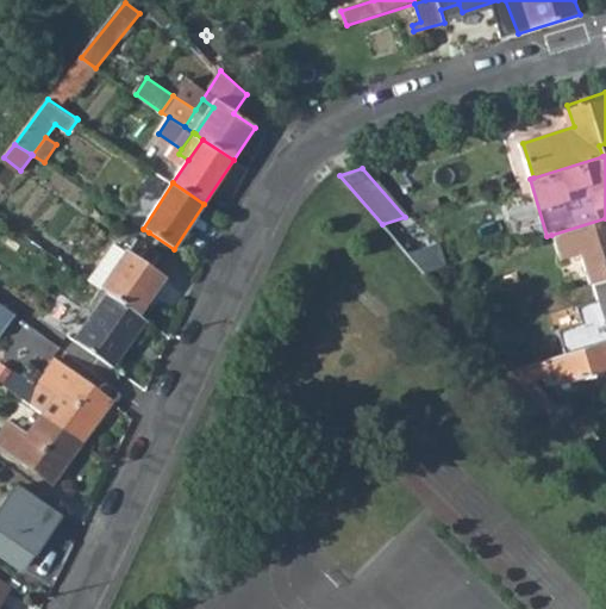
[(441,218),(437,207),(411,216),(422,229),(441,218)]
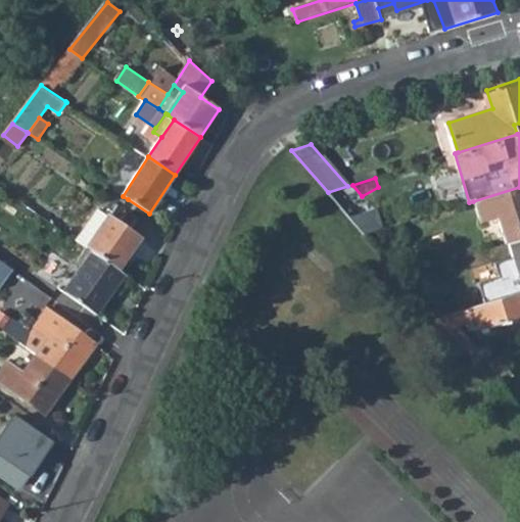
[(378,209),(375,212),(362,196),(352,185),(347,186),(328,192),(364,233),(364,234),(392,225),(378,209)]
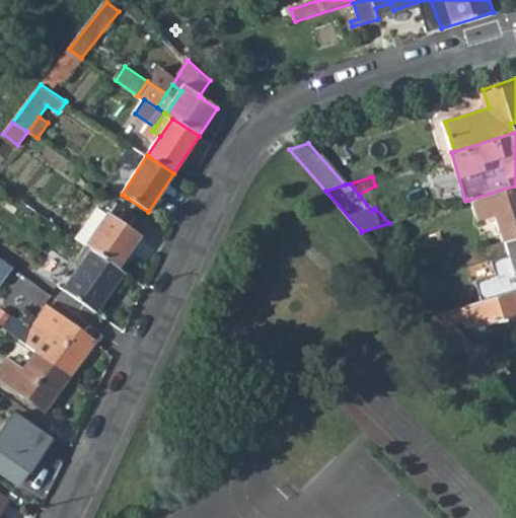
[(506,240),(515,237),(515,186),(469,200),(475,217),(496,213),(505,240),(506,240)]
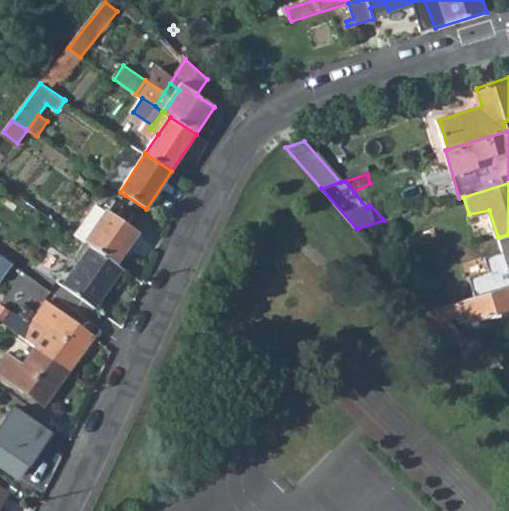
[(118,205),(139,218),(146,209),(125,195),(118,205)]
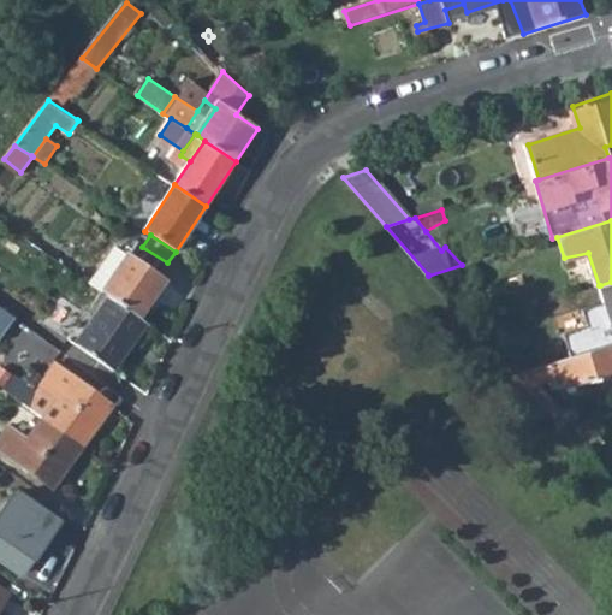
[(129,258),(158,278),(167,262),(142,247),(138,244),(129,258)]
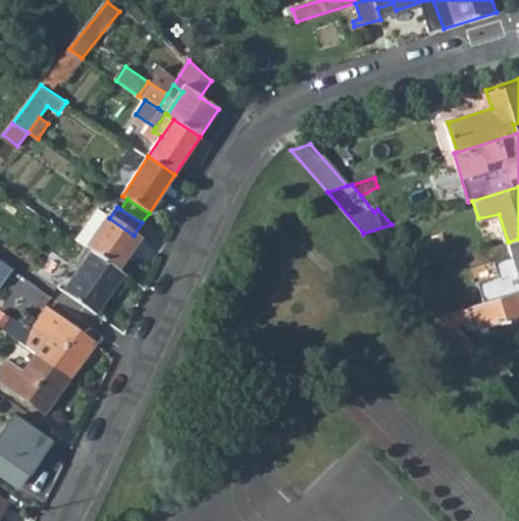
[(107,217),(97,210),(75,240),(76,240),(86,248),(107,217)]
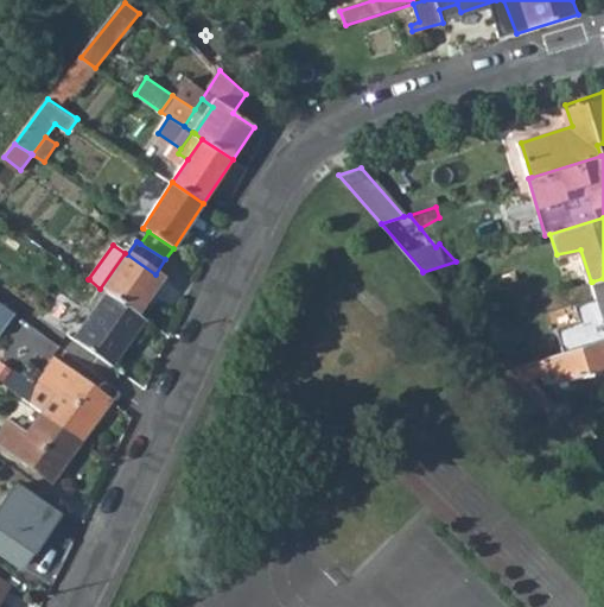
[(107,292),(137,315),(163,279),(156,274),(127,254),(125,253),(100,289),(101,289),(107,292)]
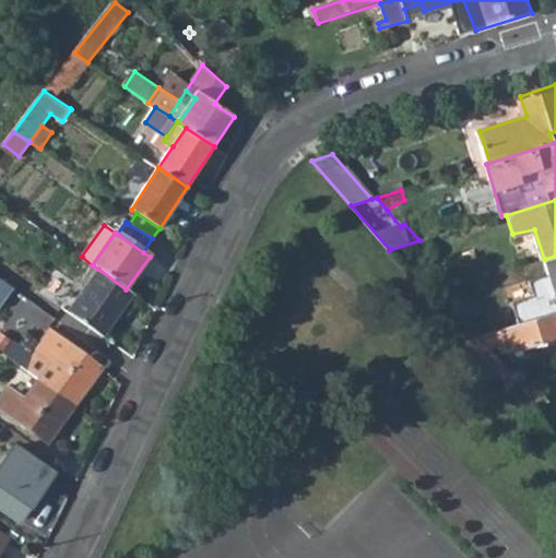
[(555,256),(545,259),(555,294),(555,256)]
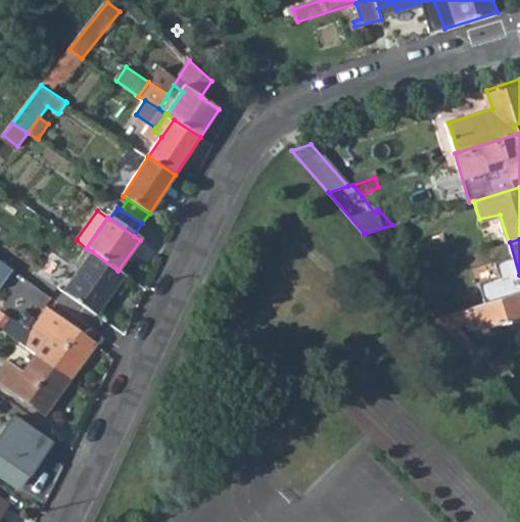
[(87,248),(77,263),(82,267),(92,251),(87,248)]
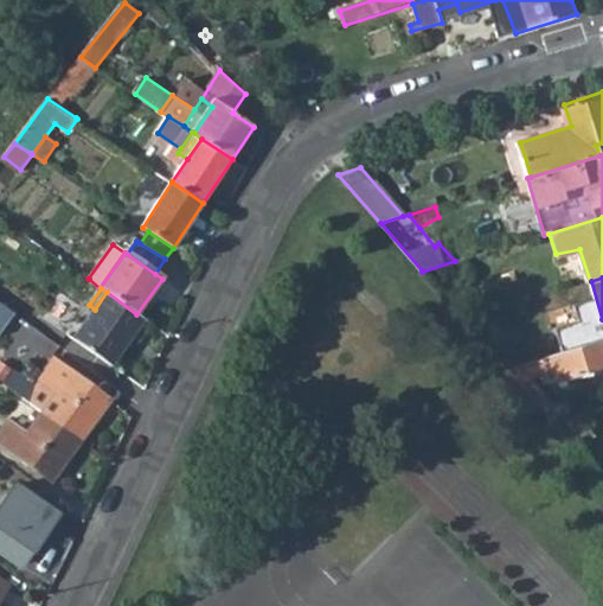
[(72,340),(111,367),(145,319),(136,314),(107,292),(95,310),(85,323),(72,340)]
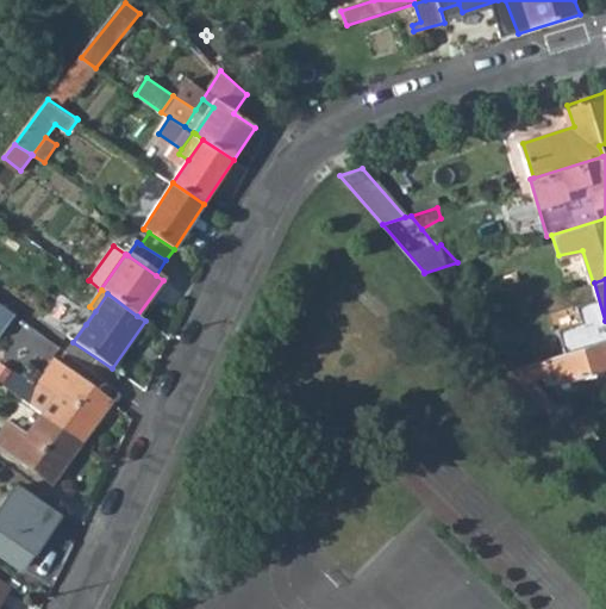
[(0,334),(16,315),(0,303),(0,334)]
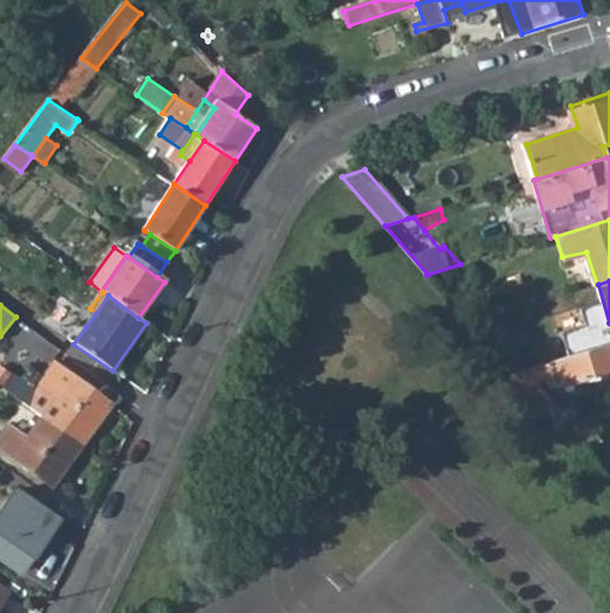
[(80,323),(68,341),(73,344),(86,326),(80,323)]
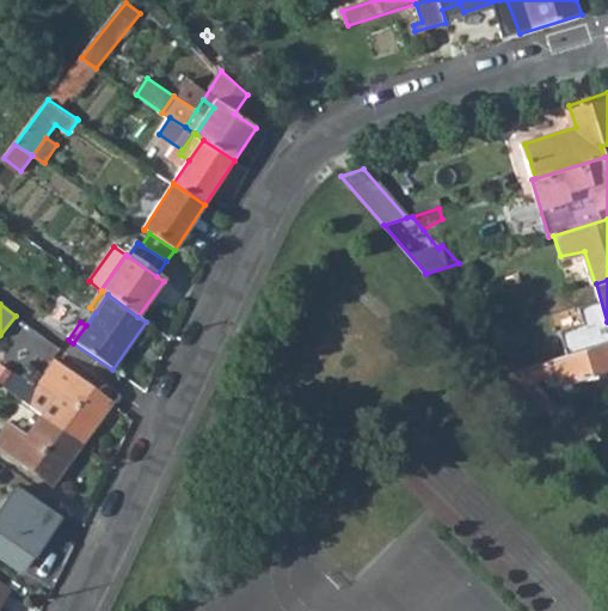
[(607,342),(516,372),(527,385),(540,382),(548,378),(552,388),(607,370),(607,342)]
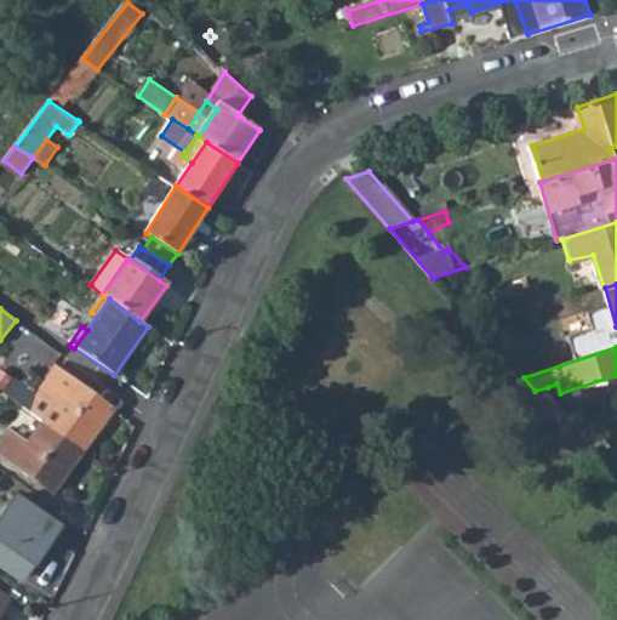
[(44,421),(83,451),(113,410),(55,369),(35,396),(15,381),(6,394),(44,421)]
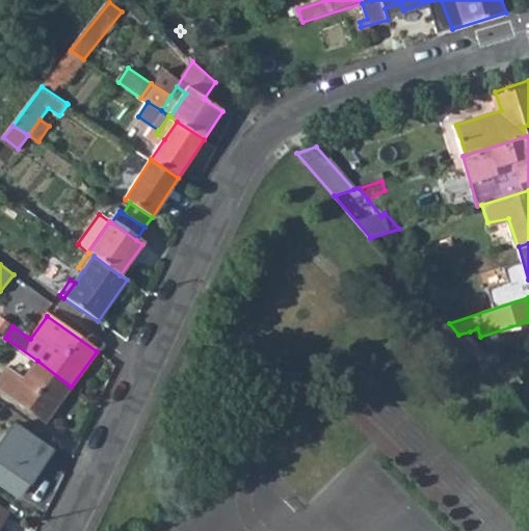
[(493,364),(490,354),(470,332),(458,335),(485,366),(493,364)]
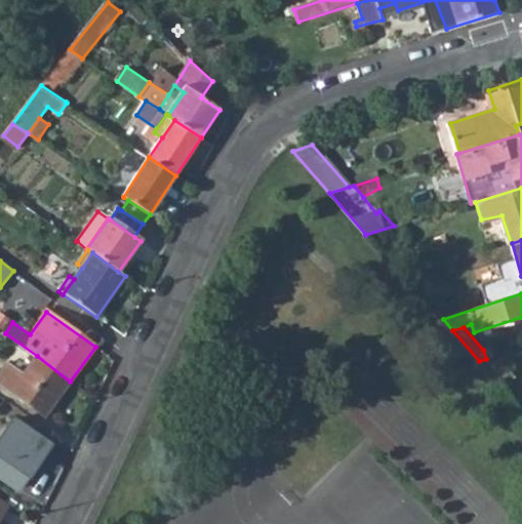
[(494,356),(491,347),(483,350),(486,359),(494,356)]
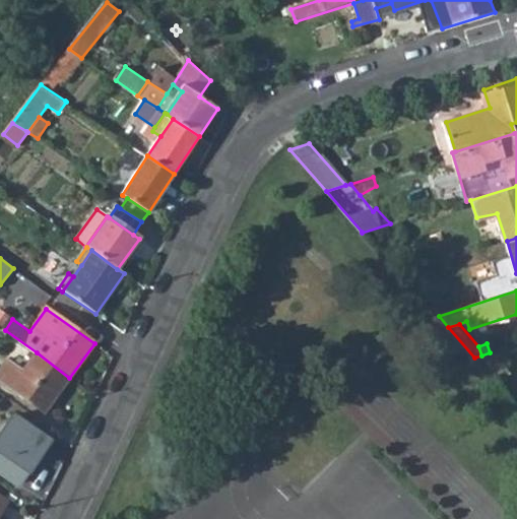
[(37,352),(23,370),(8,361),(0,370),(0,379),(44,411),(69,378),(37,352)]
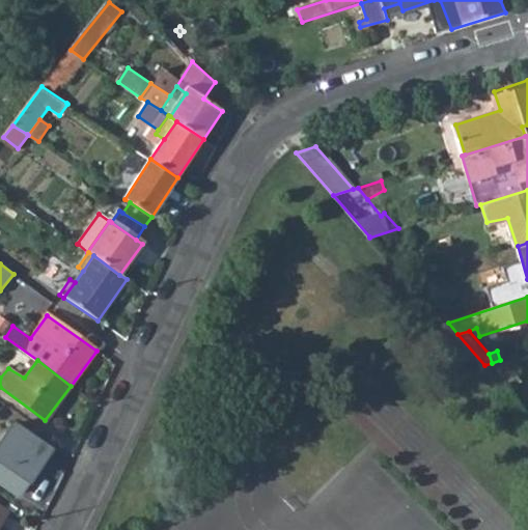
[(15,426),(2,444),(0,447),(0,480),(21,494),(51,450),(15,426)]
